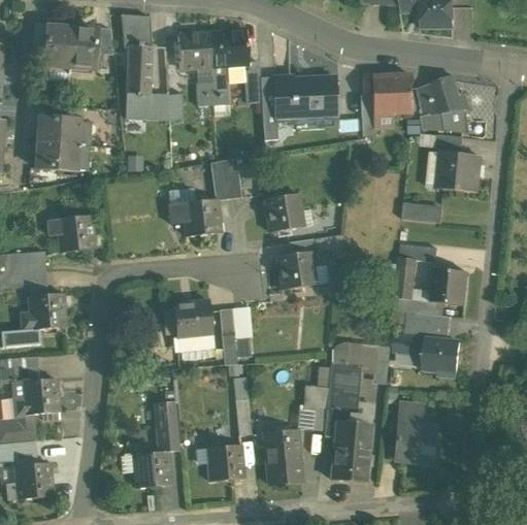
[(397,0),(398,6),(399,9),(421,9),(421,0),(397,0)]
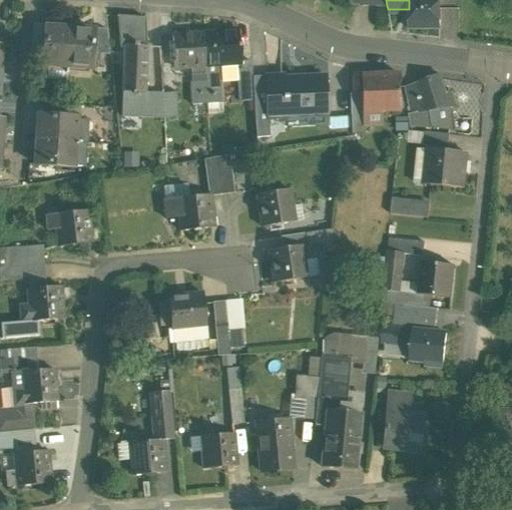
[(409,0),(409,9),(409,26),(441,26),(440,0),(409,0)]
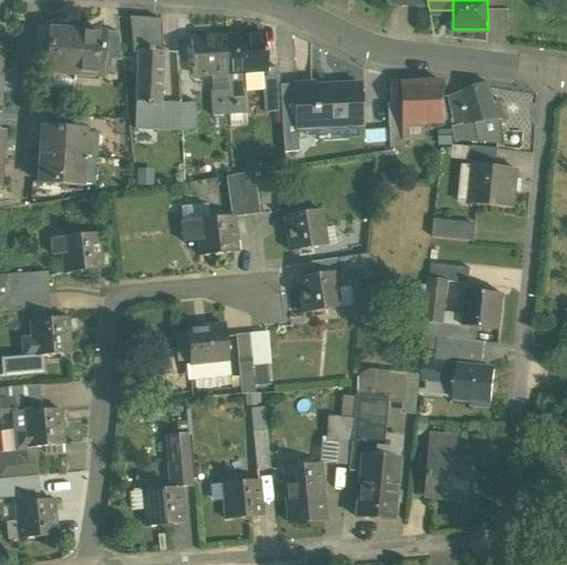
[(162,18),(131,16),(134,50),(139,50),(139,49),(163,49),(162,18)]
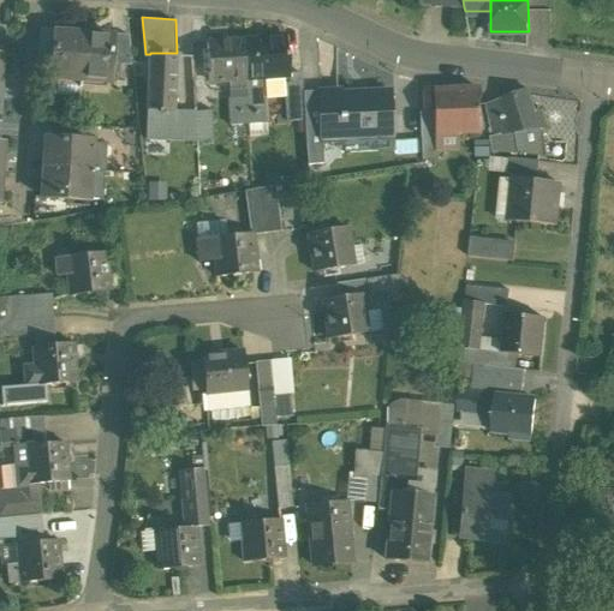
[(55,28),(41,27),(39,55),(53,57),(55,30),(55,28)]
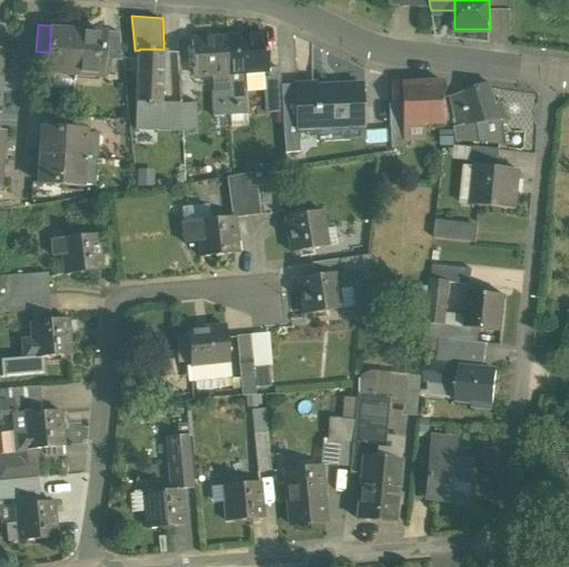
[(51,28),(49,52),(48,70),(76,72),(78,29),(51,28)]
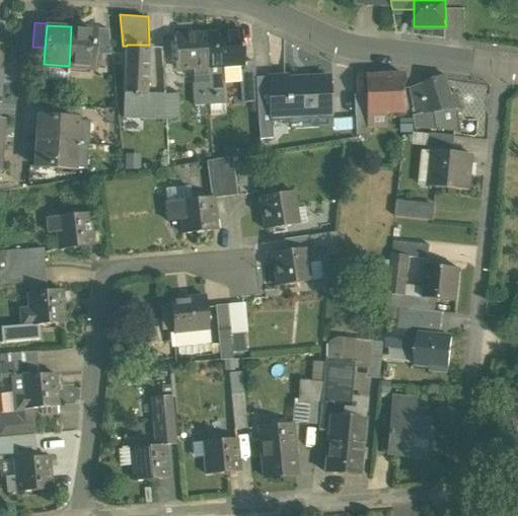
[(95,28),(71,26),(69,66),(93,68),(94,52),(96,28),(95,28)]
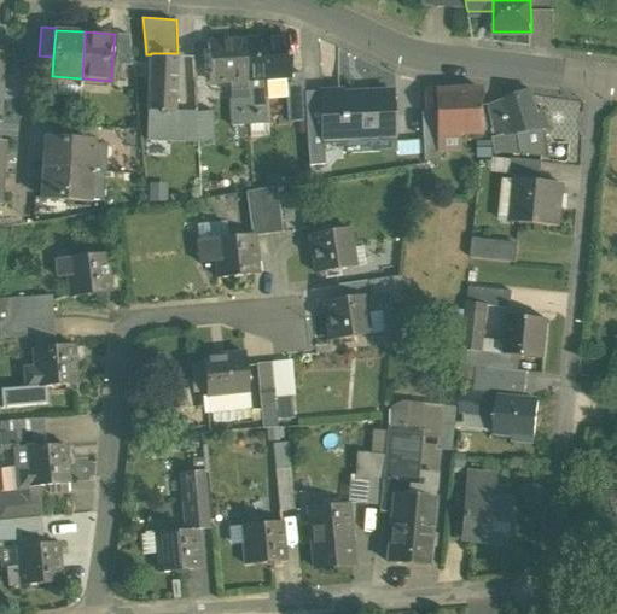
[(129,33),(115,31),(114,34),(115,34),(112,62),(132,64),(129,33)]
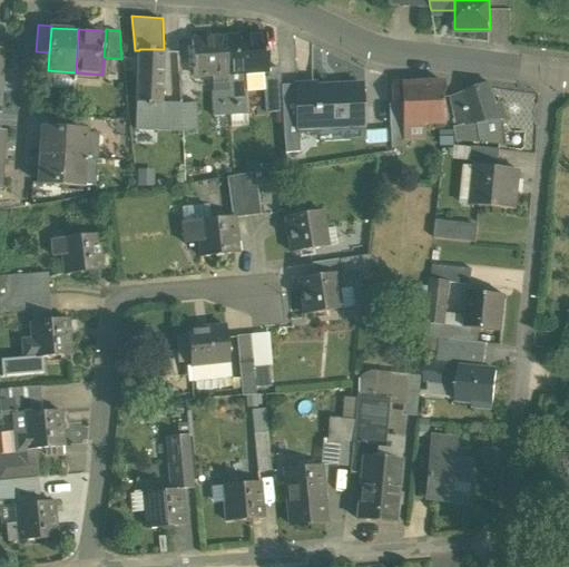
[(265,30),(245,31),(245,33),(226,35),(228,70),(244,69),(263,68),(268,68),(268,66),(267,48),(266,48),(265,30)]
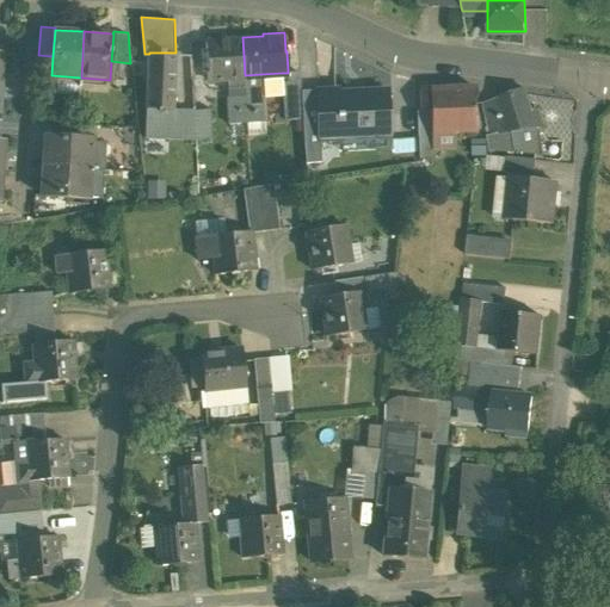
[(242,37),(207,39),(209,78),(245,75),(242,37)]
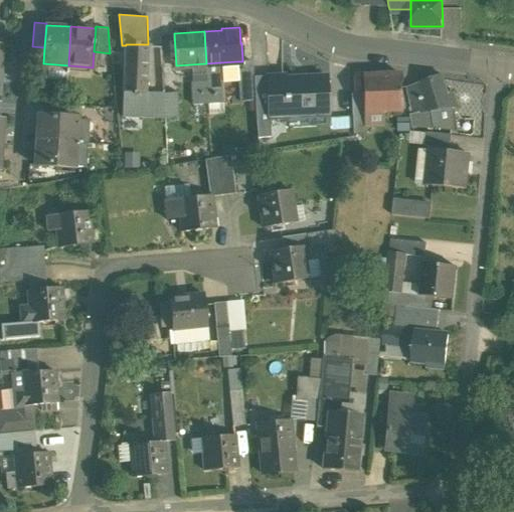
[(148,44),(126,44),(126,45),(124,90),(143,91),(146,91),(148,44)]
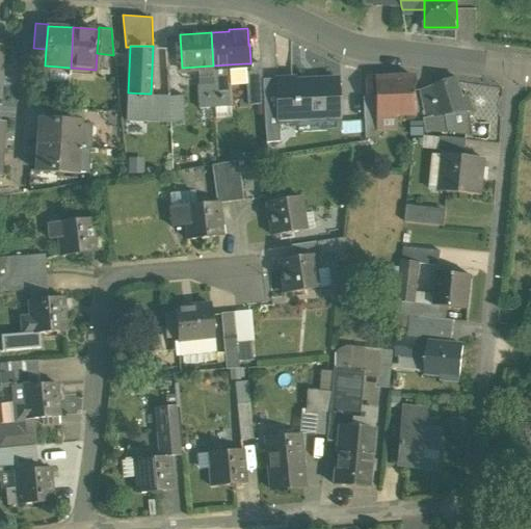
[(261,61),(250,61),(250,63),(245,63),(248,81),(249,103),(264,102),(263,79),(261,61)]
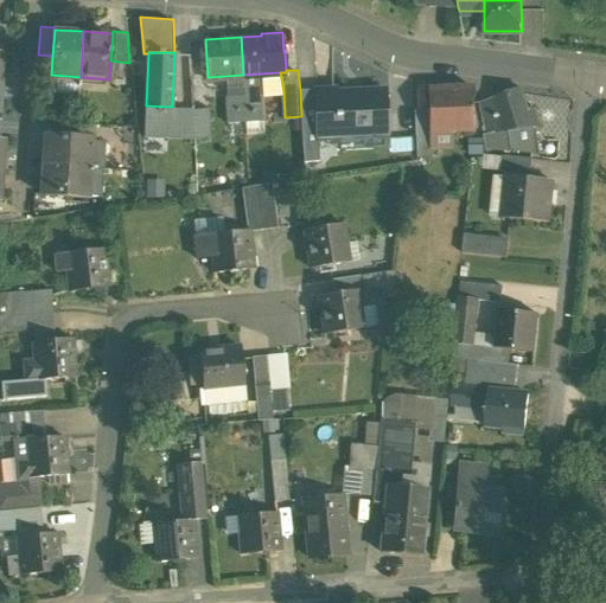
[(260,74),(243,75),(244,94),(262,92),(260,74)]
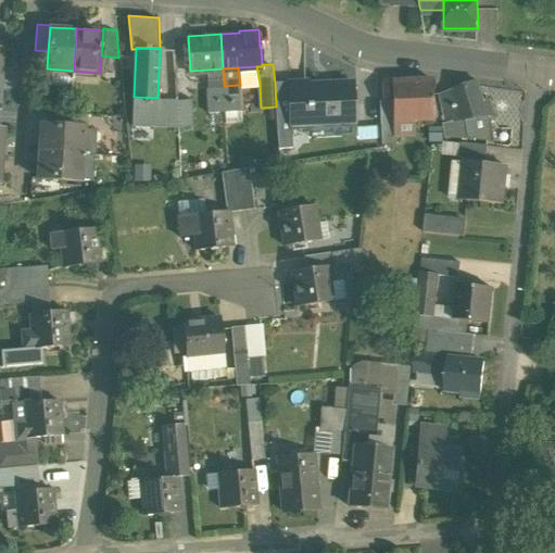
[(434,78),(393,79),(393,98),(394,120),(395,120),(436,117),(434,78)]
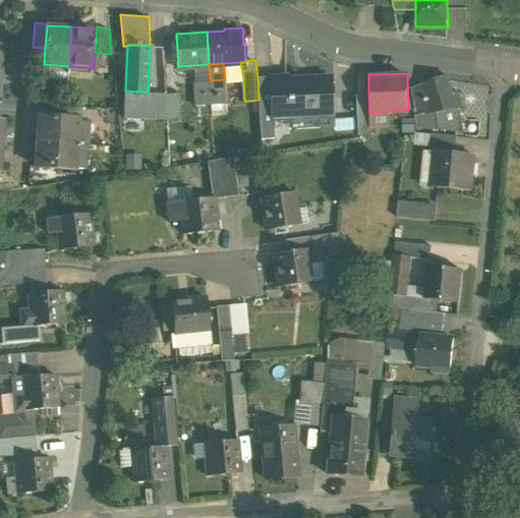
[(332,75),(289,77),(289,74),(270,75),(271,77),(272,100),(272,118),(274,118),(333,115),(332,75)]
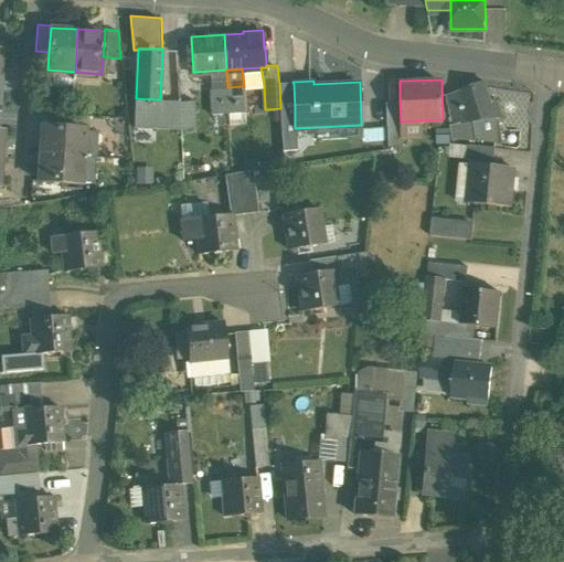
[(485,81),(448,94),(454,124),(451,124),(454,136),(477,137),(474,119),(499,115),(503,115),(499,99),(492,102),(485,81)]
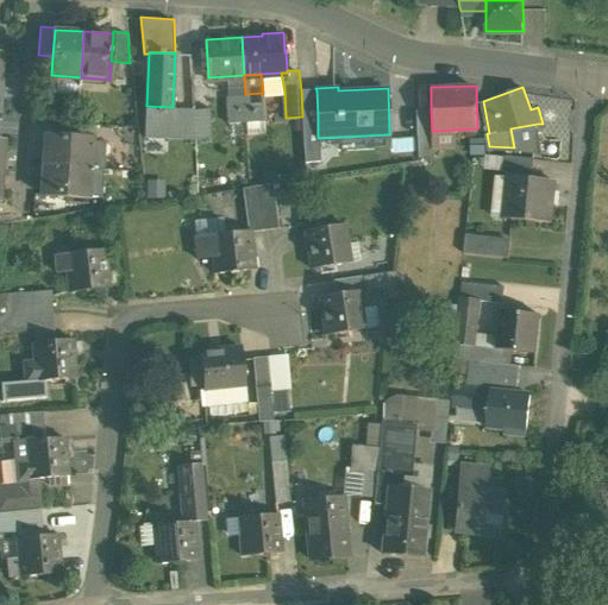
[(317,90),(301,90),(302,117),(318,117),(317,90)]
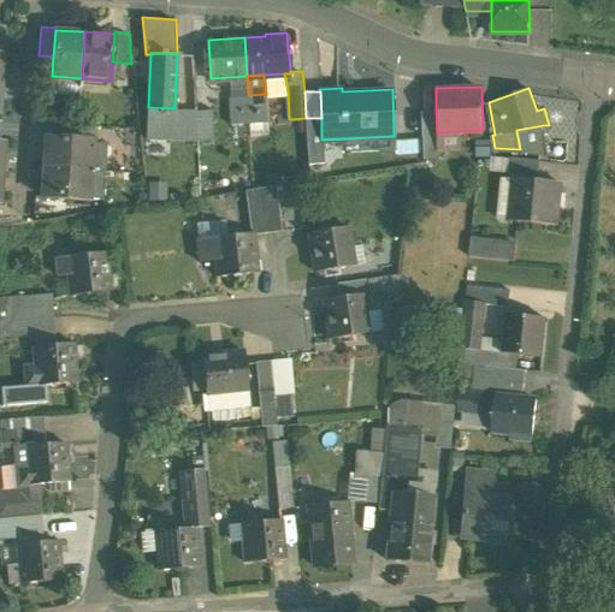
[(266,94),(248,95),(249,122),(267,120),(266,94)]
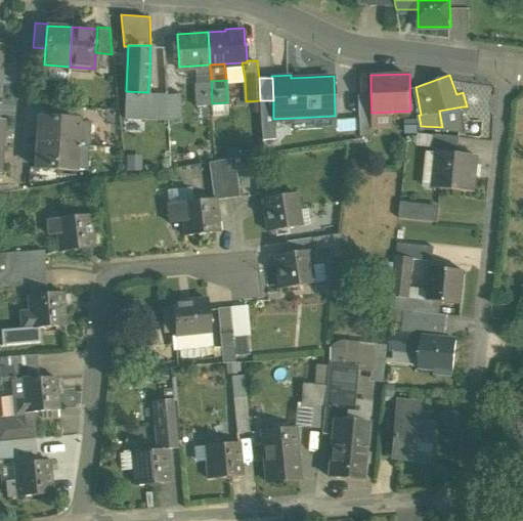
[(211,81),(195,82),(197,104),(212,103),(211,81)]
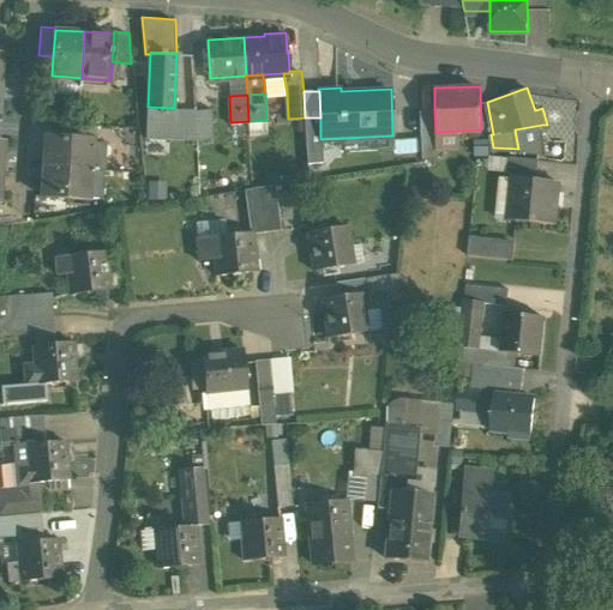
[(170,108),(148,107),(146,126),(169,127),(170,108)]
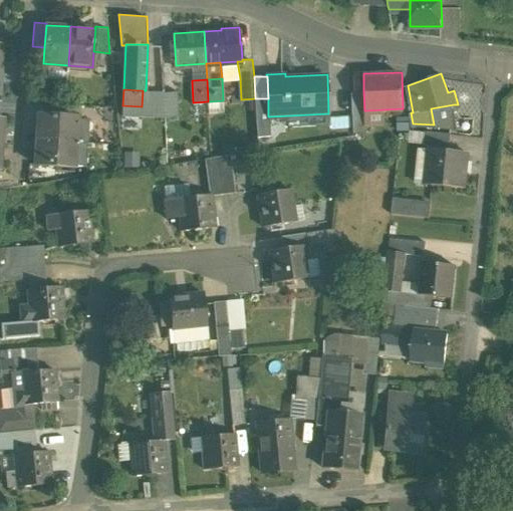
[(146,90),(143,90),(142,106),(122,105),(122,114),(165,116),(164,91),(146,90)]
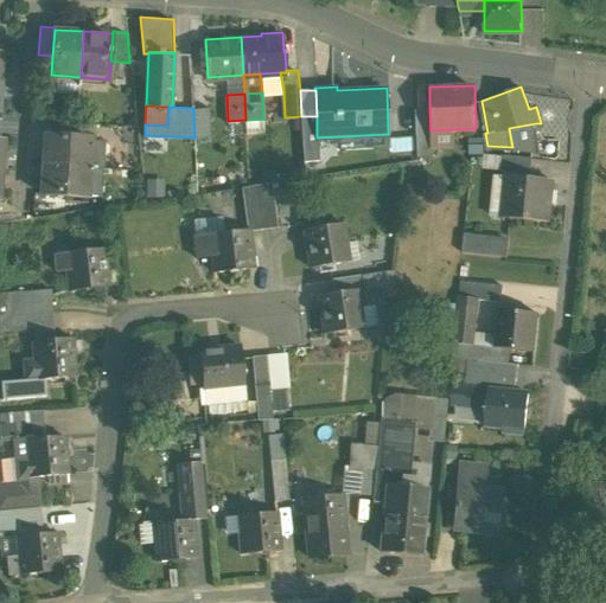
[(429,107),(415,108),(418,155),(433,153),(432,130),(431,130),(429,107)]
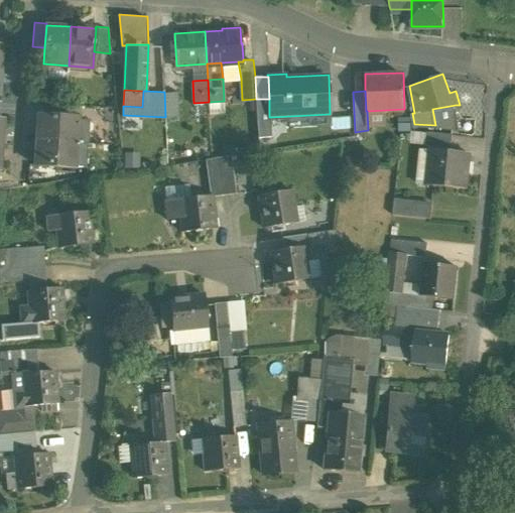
[(177,92),(164,92),(165,117),(179,116),(177,92)]
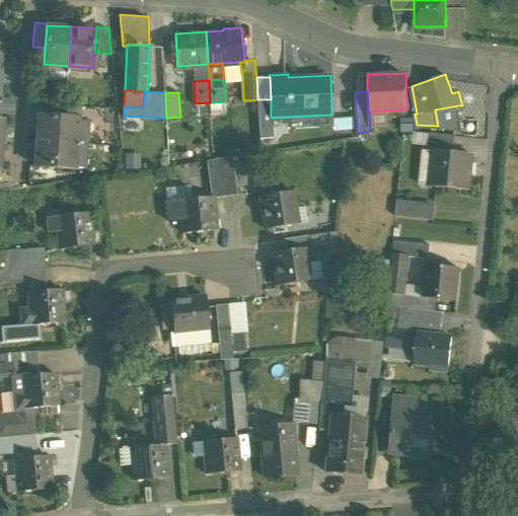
[(271,118),(271,99),(257,99),(261,139),(274,137),(273,118),(271,118)]
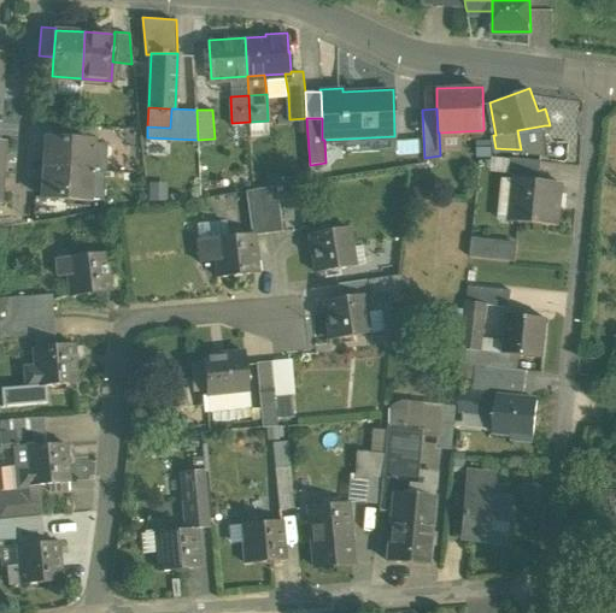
[(545,125),(517,130),(521,149),(550,154),(545,125)]
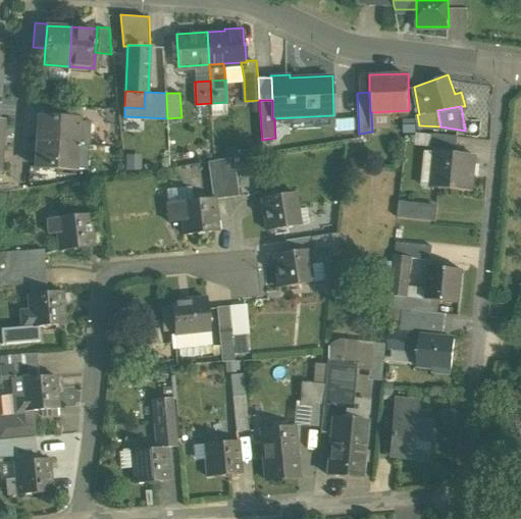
[(79,118),(40,115),(38,140),(76,143),(79,120),(79,118)]
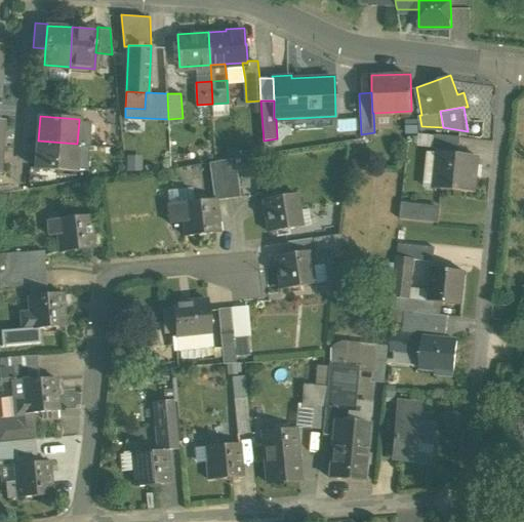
[(91,122),(79,121),(77,144),(89,145),(91,122)]
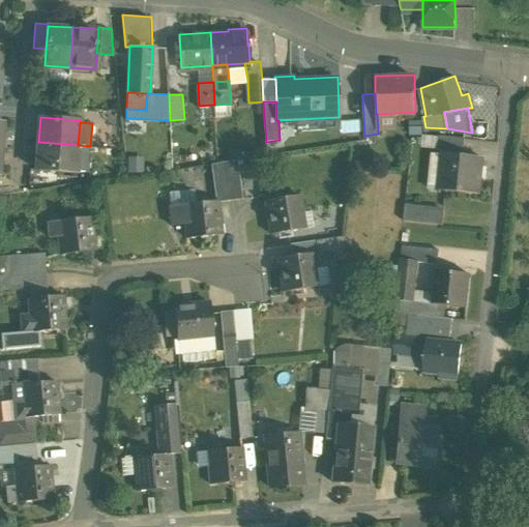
[(466,137),(440,134),(438,152),(442,152),(443,151),(465,153),(466,137)]
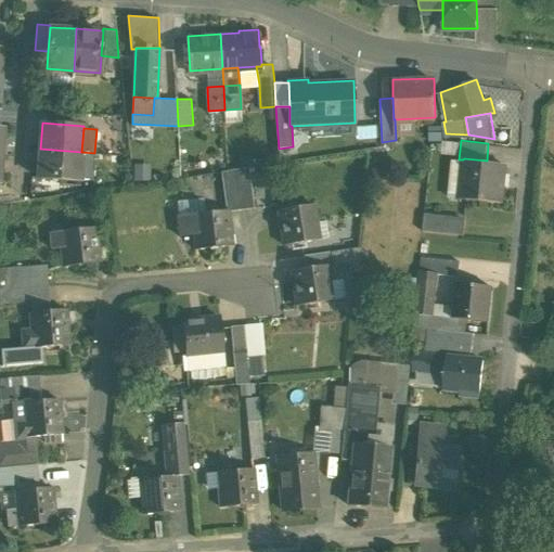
[(81,152),(40,149),(38,177),(79,180),(81,152)]
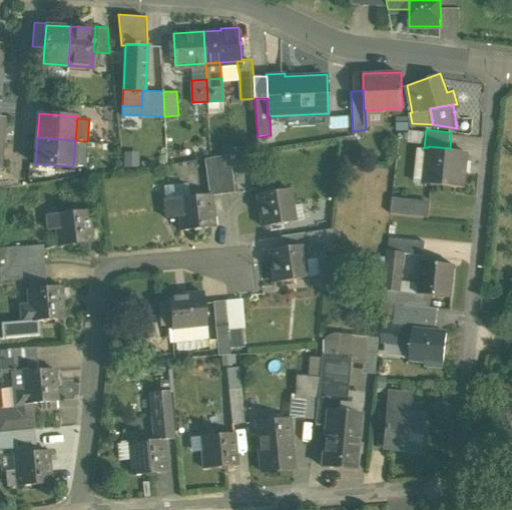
[(450,148),(429,146),(428,147),(425,182),(464,185),(467,150),(450,148)]
